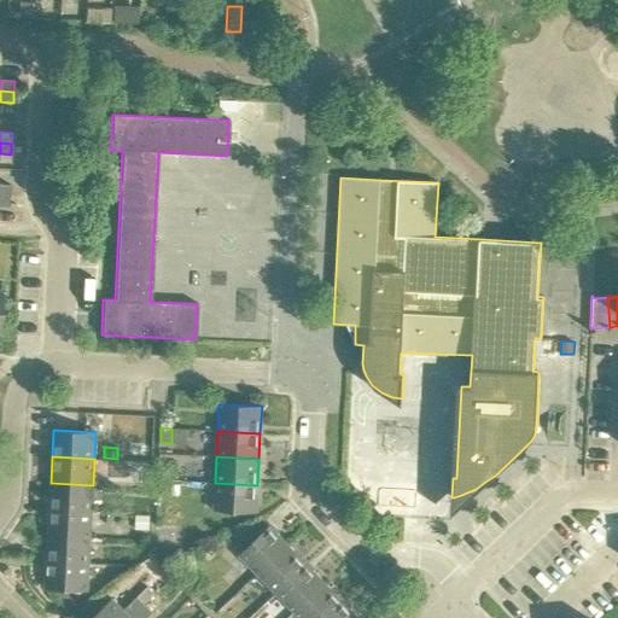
[(176,476),(178,465),(167,464),(167,476),(176,476)]
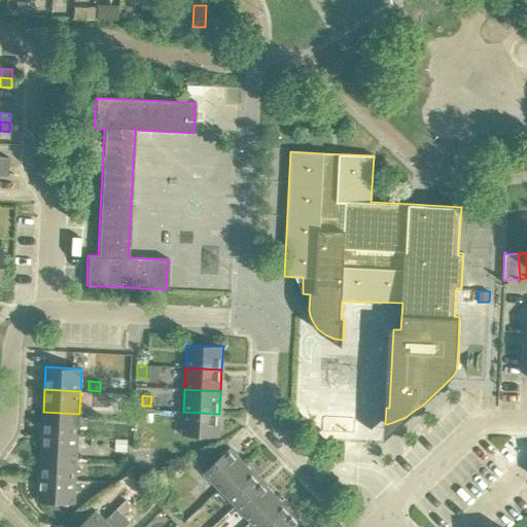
[(43,412),(42,434),(78,435),(79,414),(43,412)]
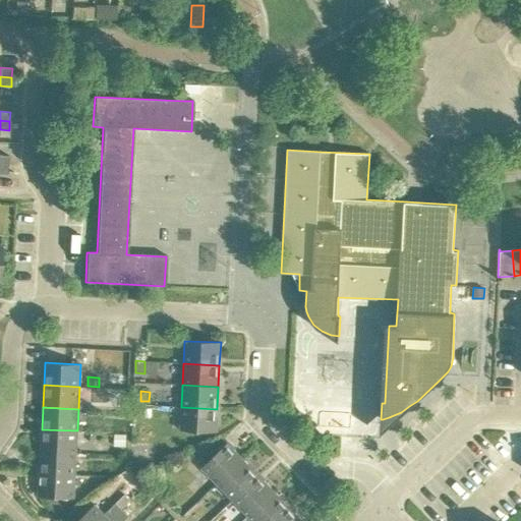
[(217,409),(181,407),(180,429),(216,431),(217,409)]
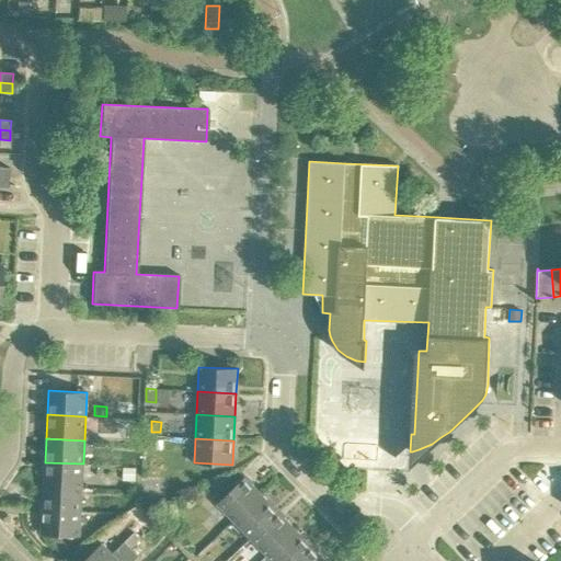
[(45,462),(44,485),(82,488),(83,464),(45,462)]
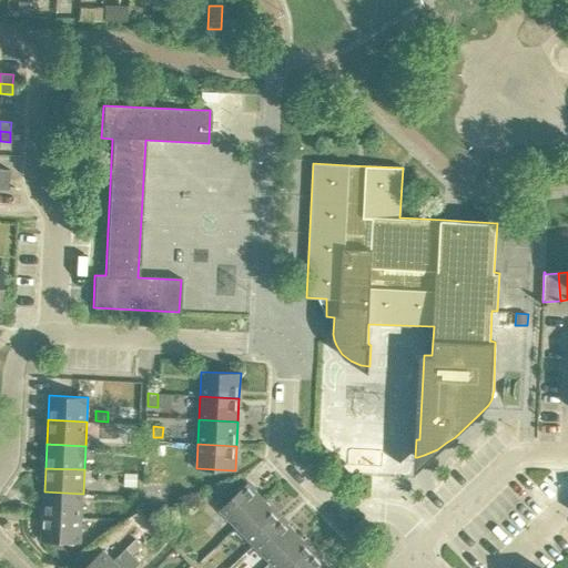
[(137,487),(137,474),(124,474),(124,487),(137,487)]
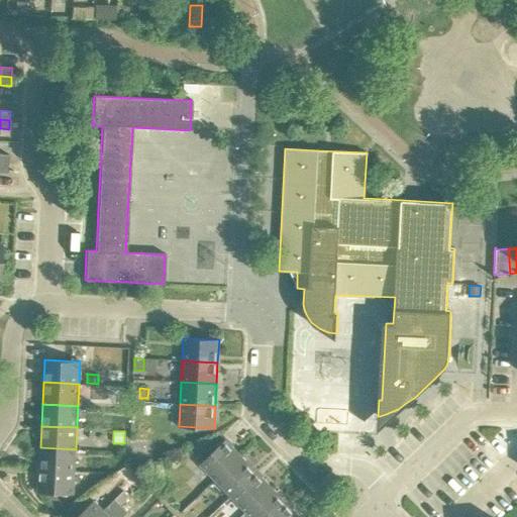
[(200,464),(215,481),(241,455),(225,440),(200,464)]
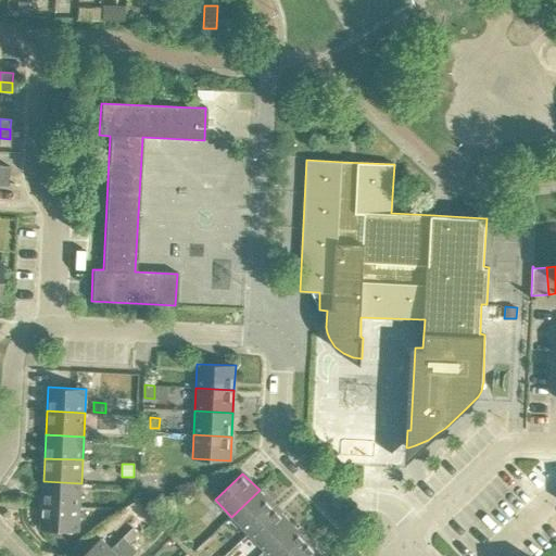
[(43,481),(41,505),(80,507),(81,483),(43,481)]
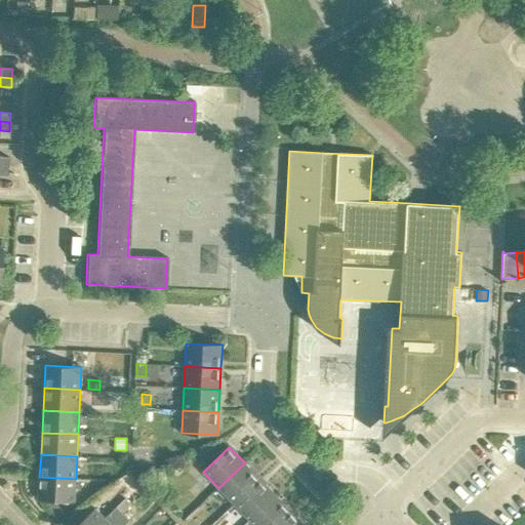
[(218,488),(234,505),(260,479),(245,462),(218,488)]
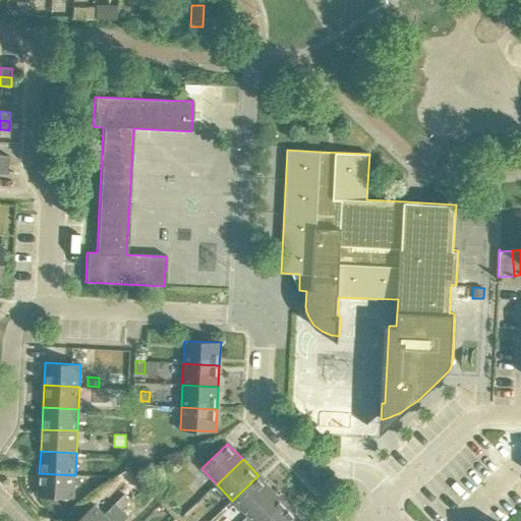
[(128,469),(119,478),(125,485),(134,476),(128,469)]
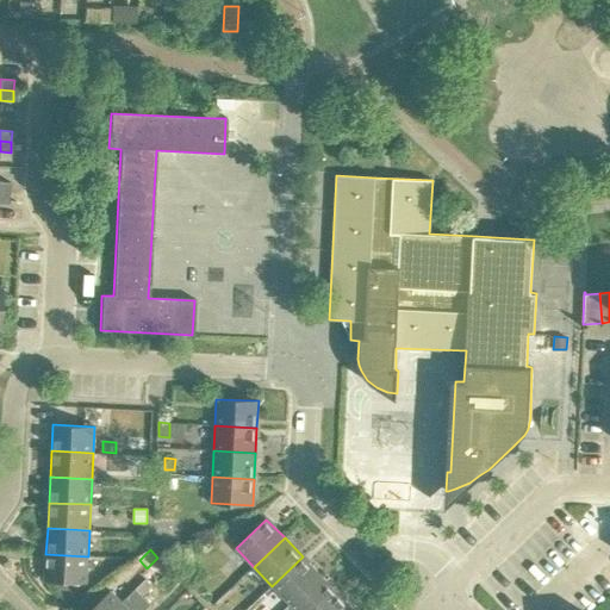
[(88,556),(45,554),(44,580),(86,583),(88,556)]
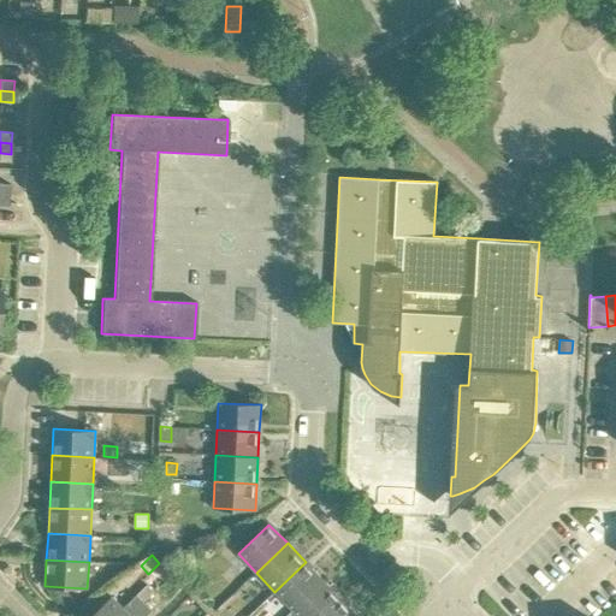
[(274,592),(292,610),(324,581),(306,562),(274,592)]
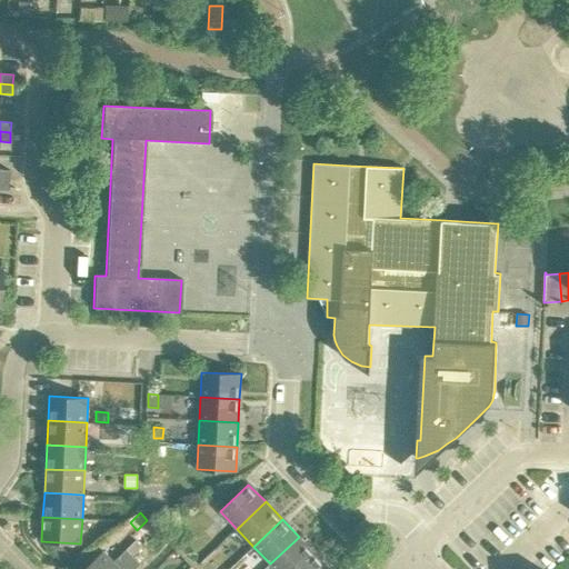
[(270,563),(276,568),(299,568),(316,553),(299,537),(270,563)]
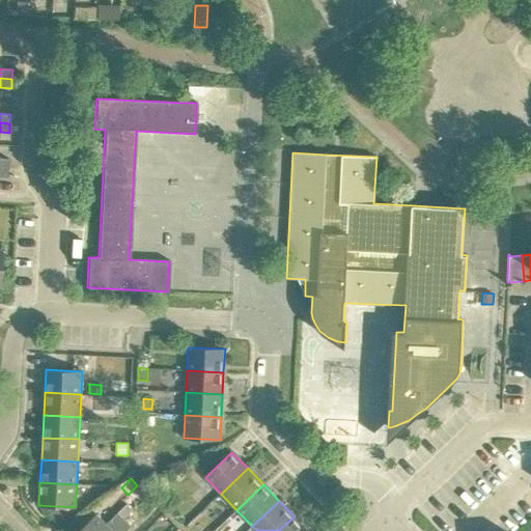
[(64,519),(55,506),(49,511),(57,524),(64,519)]
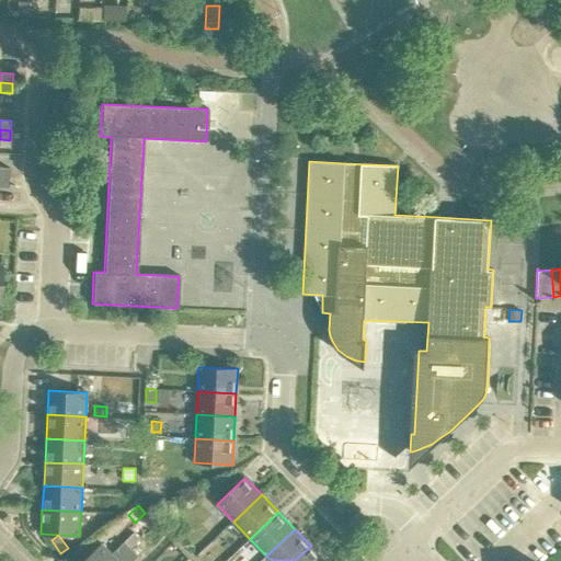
[(83,560),(118,560),(132,549),(124,541),(112,553),(102,544),(83,560)]
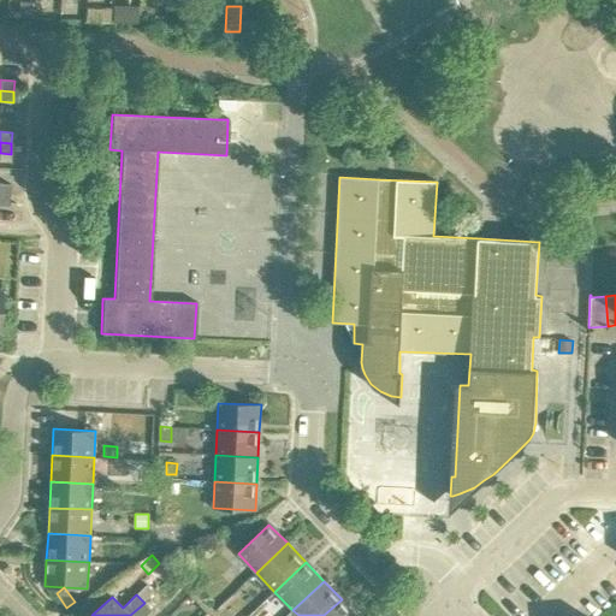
[(357,615),(342,599),(324,615),(357,615)]
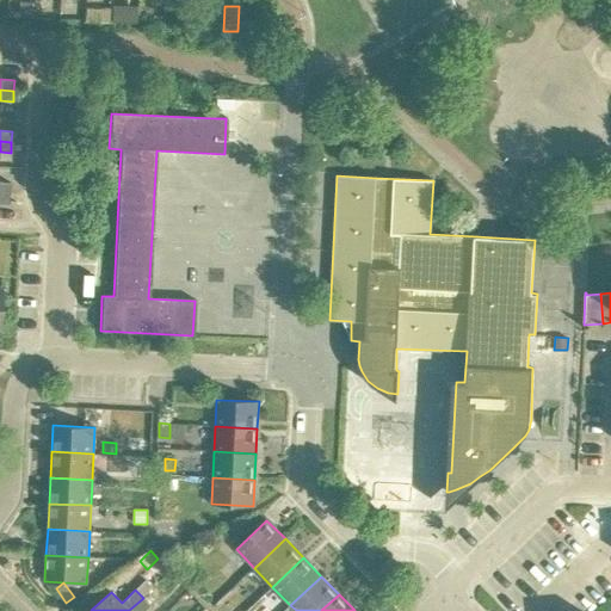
[(129,610),(144,610),(150,605),(143,598),(129,610)]
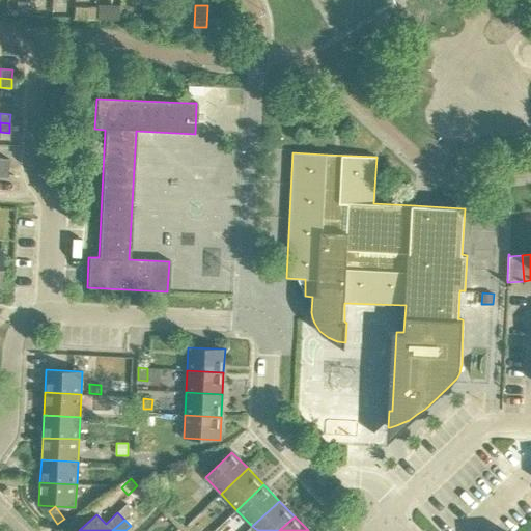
[(191,530),(208,530),(199,522),(193,529),(191,530)]
